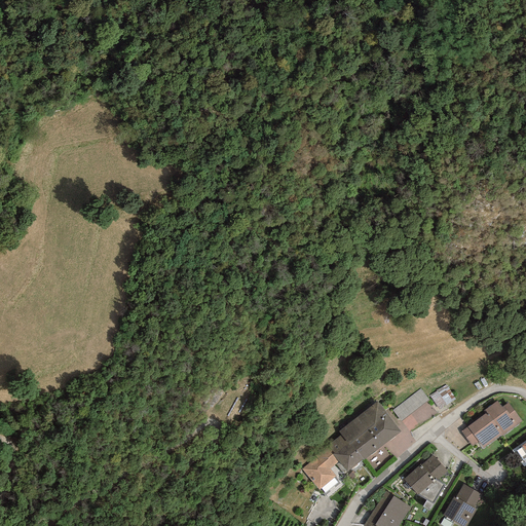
[(420,388),(392,410),(401,421),(429,400),(420,388)]
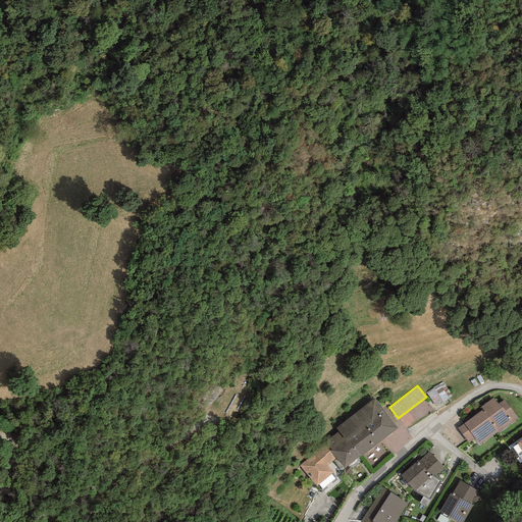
[(493,398),(481,407),(482,410),(457,428),(468,444),(474,438),(479,445),(497,432),(498,433),(517,418),(504,400),(498,404),(493,398)]
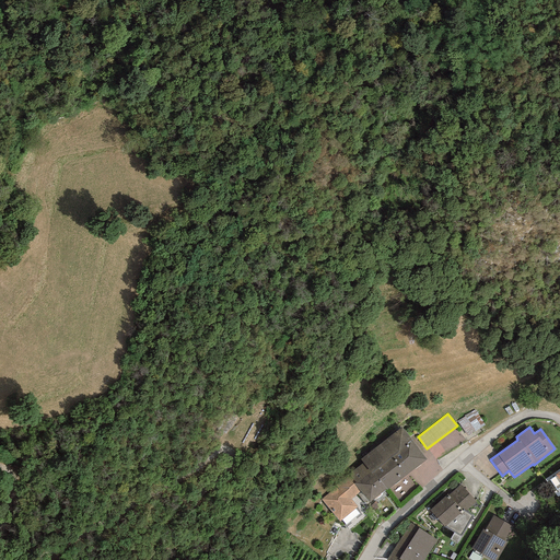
[(363,463),(385,491),(427,458),(401,428),(360,459),(363,463)]
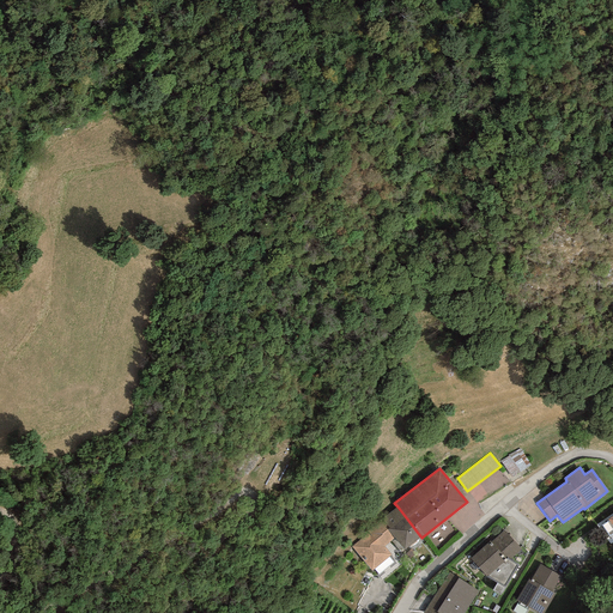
[(422,538),(398,507),(381,520),(405,551),(422,538)]
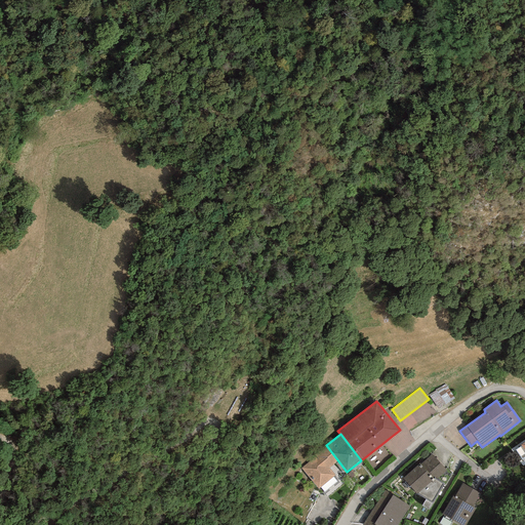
[(335,476),(329,468),(337,461),(327,448),(301,469),(318,489),(335,476)]
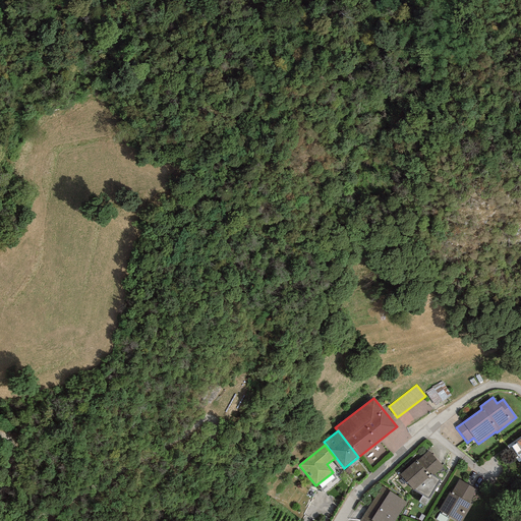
[(443,466),(428,451),(417,461),(416,460),(399,474),(413,490),(428,500),(441,480),(432,476),(443,466)]
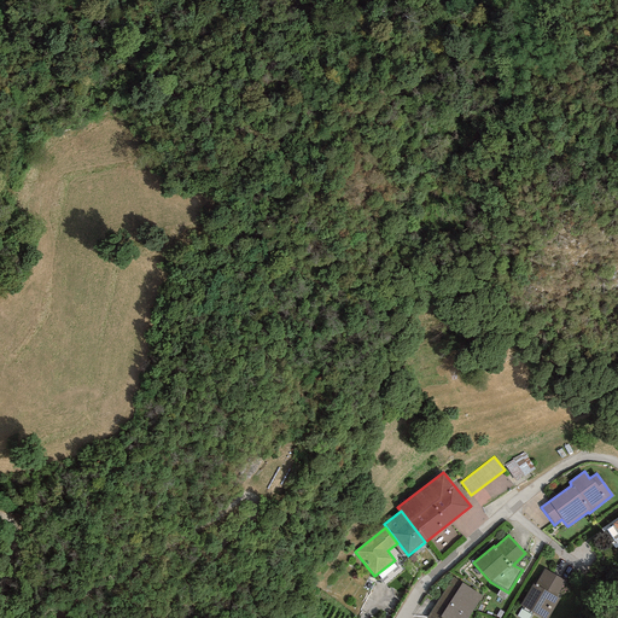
[(535,586),(532,584),(520,605),(523,606),(522,608),(532,614),(534,613),(541,617),(548,617),(560,599),(557,598),(566,581),(544,569),(535,586)]
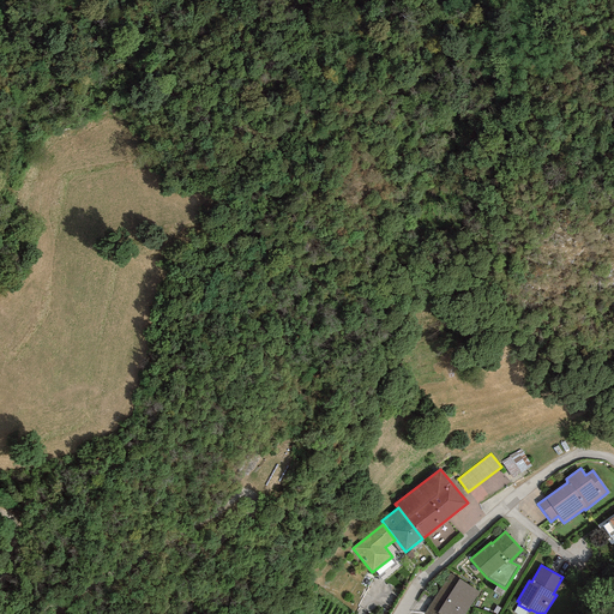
[(465,613),(480,593),(450,573),(423,613),(465,613)]
